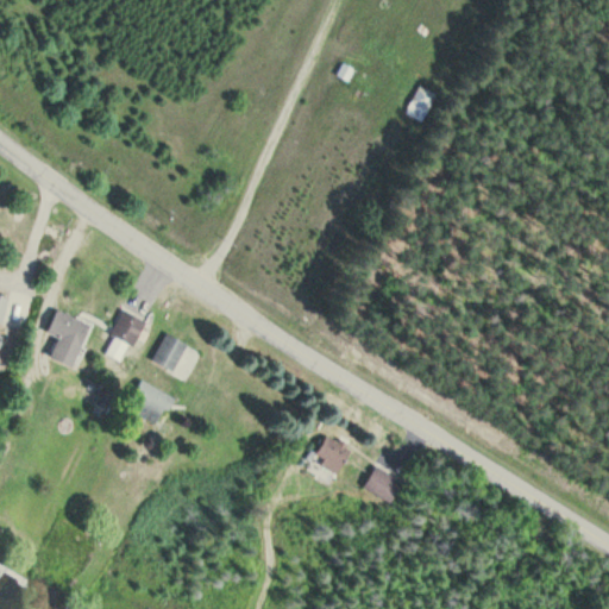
[(435,95),(420,86),(403,113),(420,123),(435,95)]
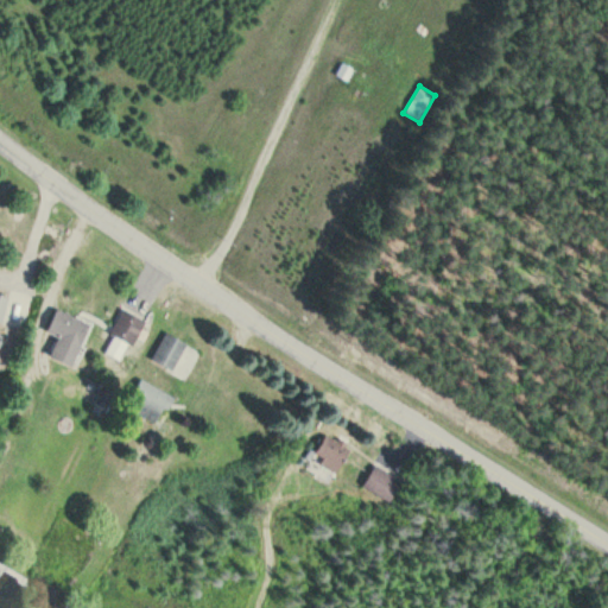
[(51,358),(74,367),(93,323),(56,309),(48,333),(59,337),(51,358)]
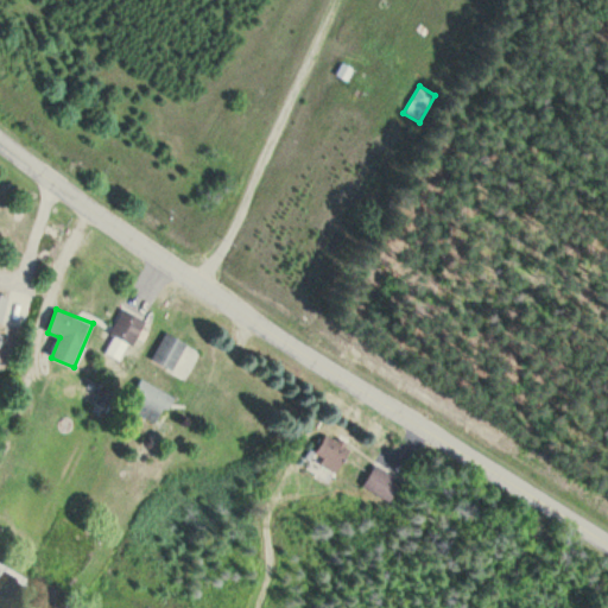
[(145,318),(121,309),(111,336),(134,346),(145,318)]
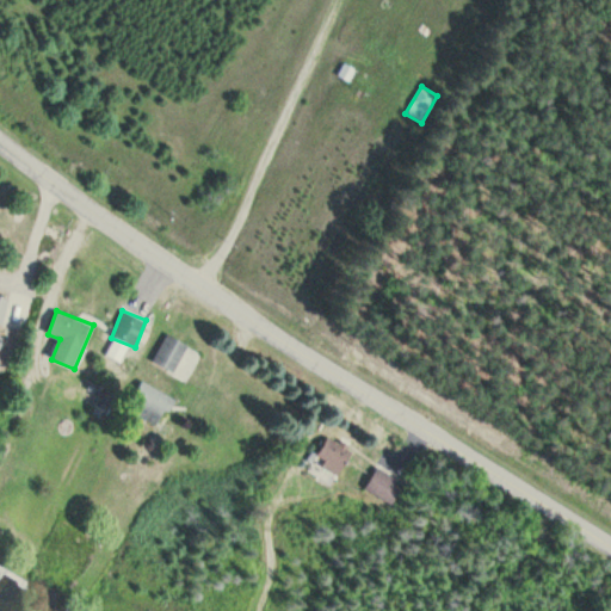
[(189,345),(166,334),(153,363),(176,374),(189,345)]
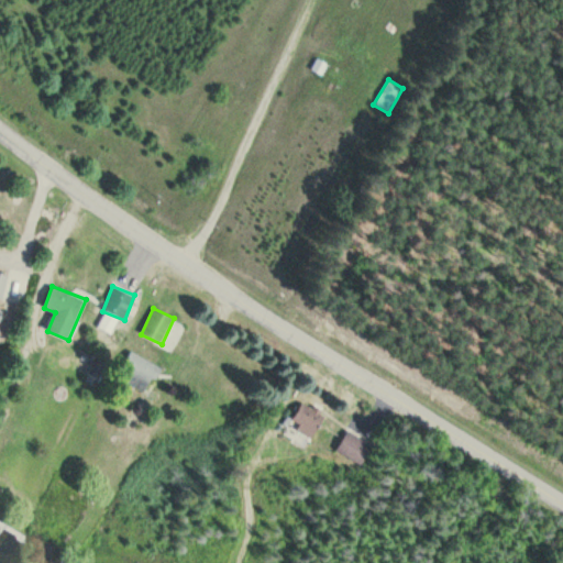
[(159,365),(128,352),(116,379),(147,394),(159,365)]
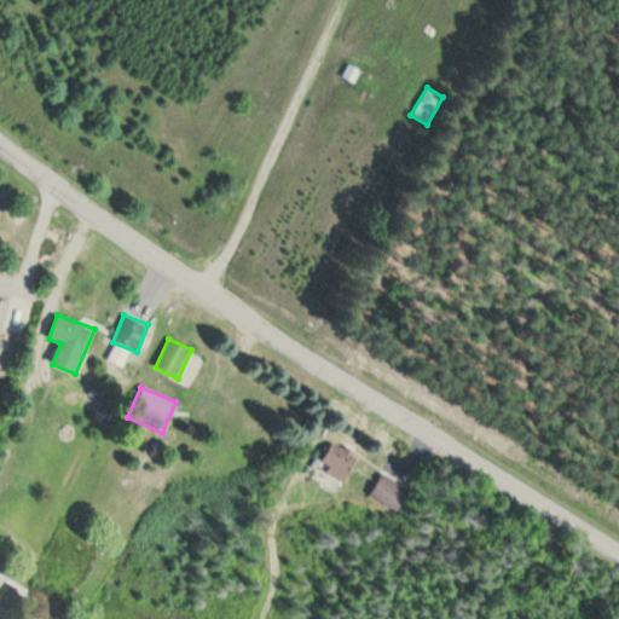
[(342,482),(358,460),(334,443),(318,466),(342,482)]
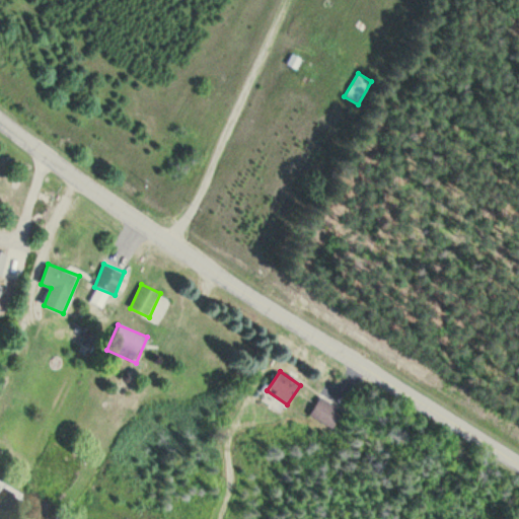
[(344,410),(320,398),(310,417),(334,429),(344,410)]
